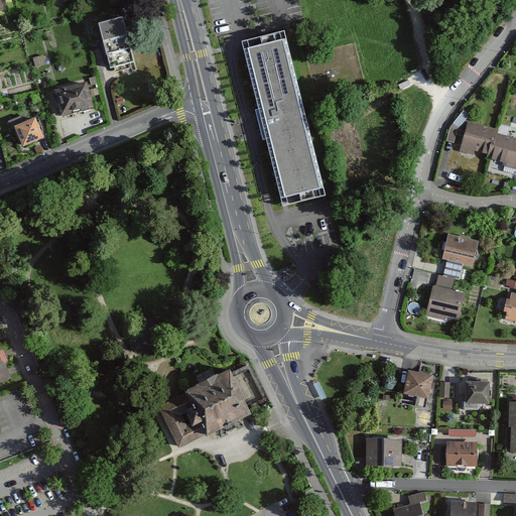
[(121,18),(99,24),(110,67),(132,60),(121,18)]
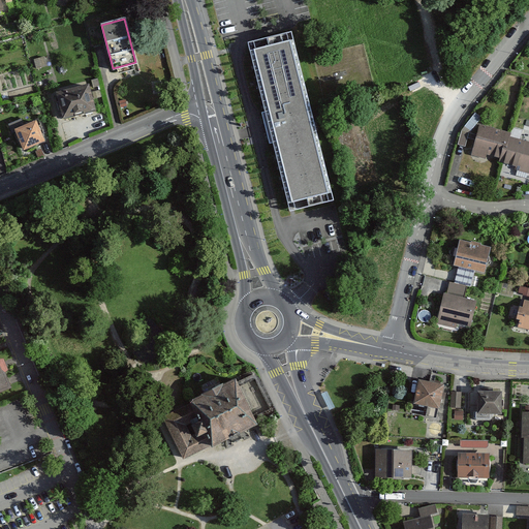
[(299,59),(292,33),(247,43),(289,212),(334,200),(299,59)]
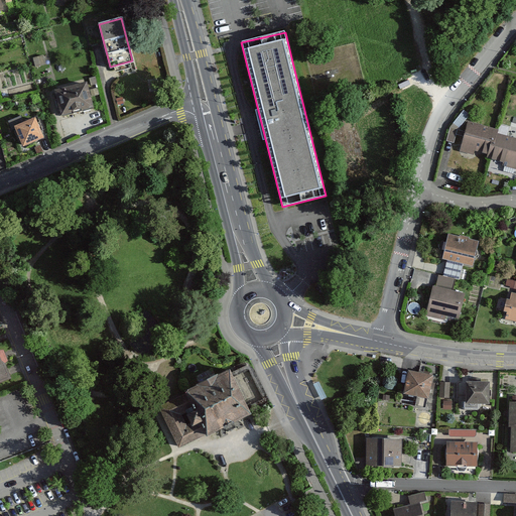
[(87,80),(54,88),(61,116),(94,108),(87,80)]
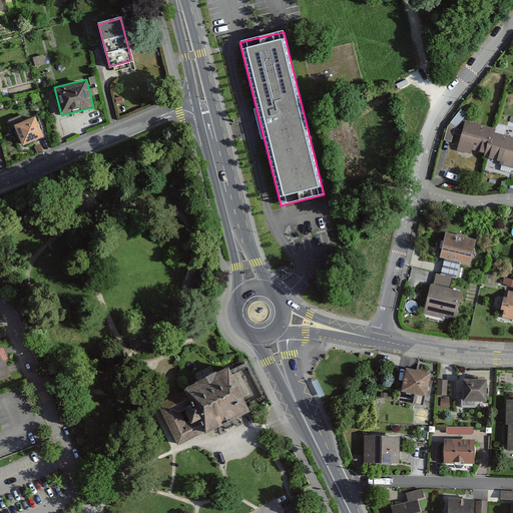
[(34,113),(14,123),(23,143),(43,133),(34,113)]
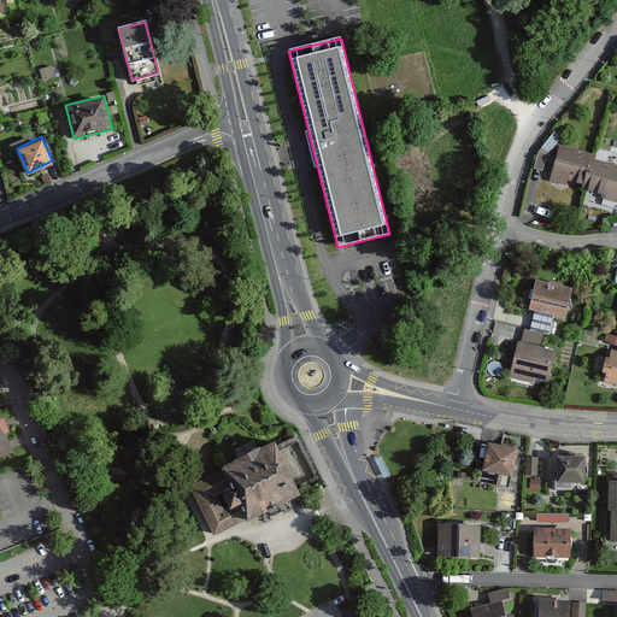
[(552,175),(587,184),(593,160),(594,156),(560,146),(552,175)]
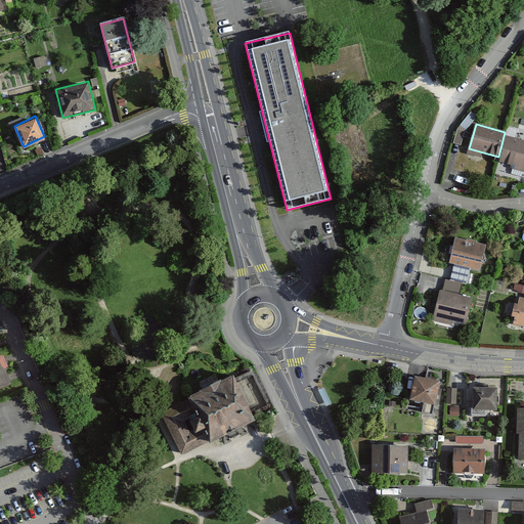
[(523,171),(523,141),(504,136),(498,157),(513,161),(511,168),(523,171)]
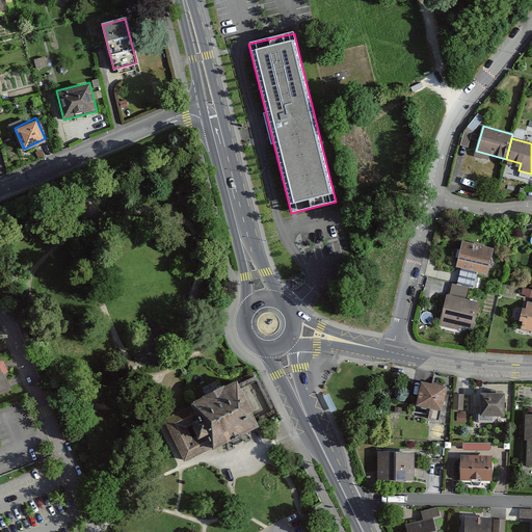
[(461,241),(456,266),(487,273),(493,248),(483,246),(483,245),(474,243),(473,244),(461,241)]
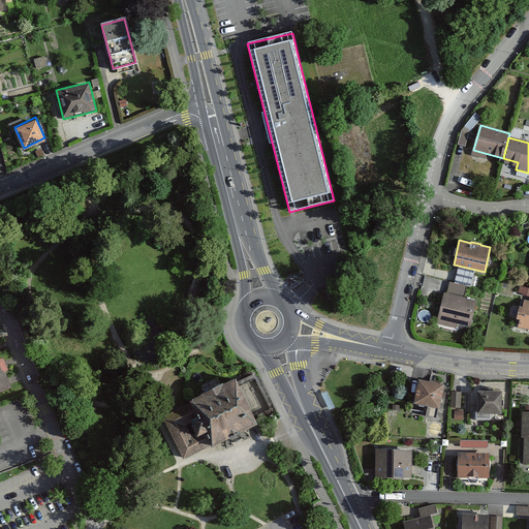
[(528,285),(521,284),(519,292),(528,294),(528,285)]
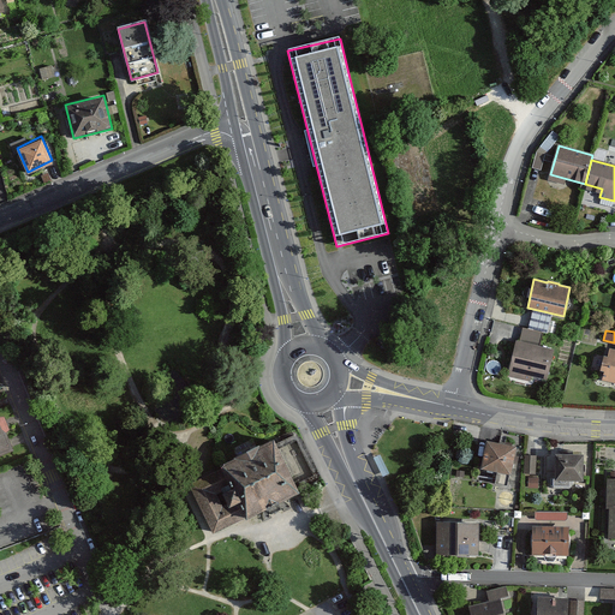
[(553,350),(515,341),(508,371),(545,380),(553,350)]
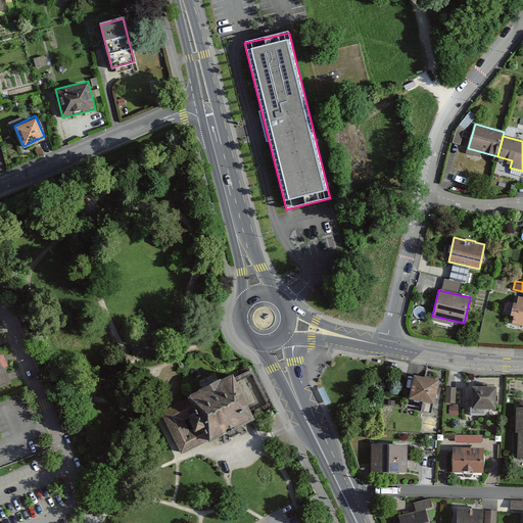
[(522,297),(518,297),(513,323),(522,325),(522,297)]
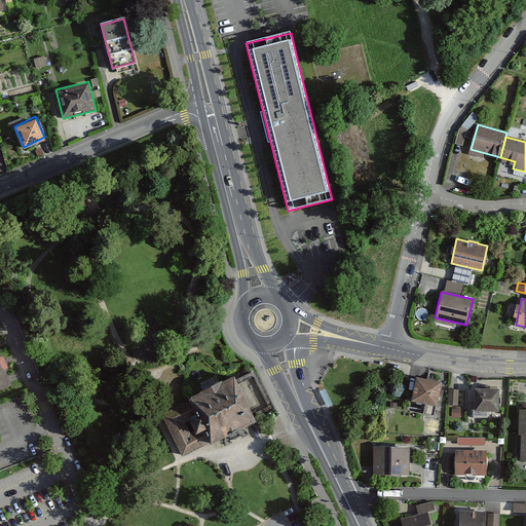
[(0,388),(10,384),(10,382),(7,377),(3,366),(0,361),(0,359),(0,388)]
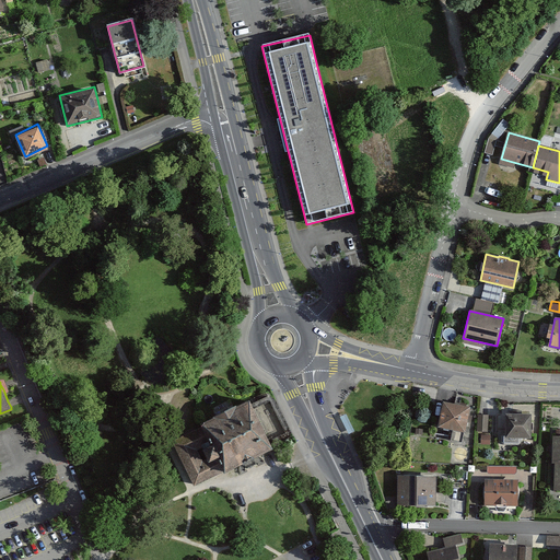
[(224,474),(272,450),(249,400),(205,422),(202,427),(173,442),(195,487),(223,473),(224,474)]
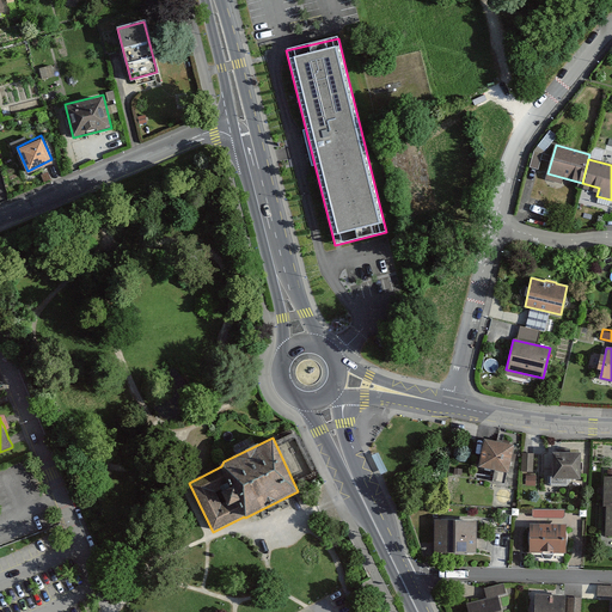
[(512,446),(484,440),(479,466),(495,469),(493,479),(505,482),(512,446)]
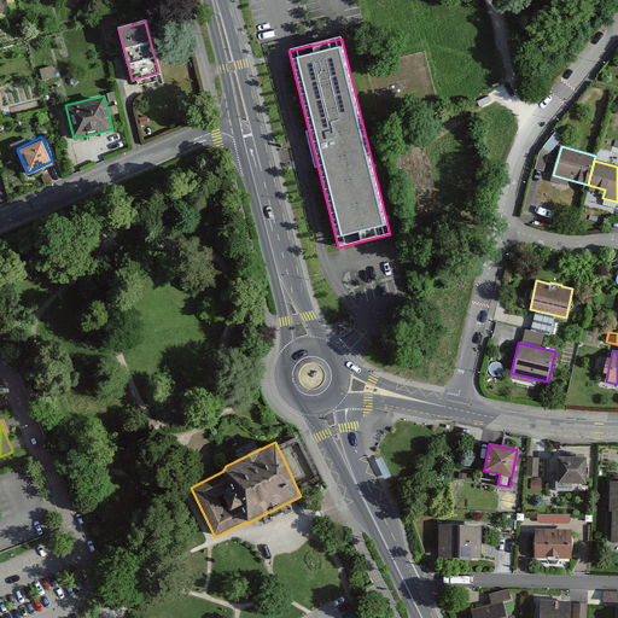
[(528,474),(540,474),(540,455),(528,455),(528,474)]
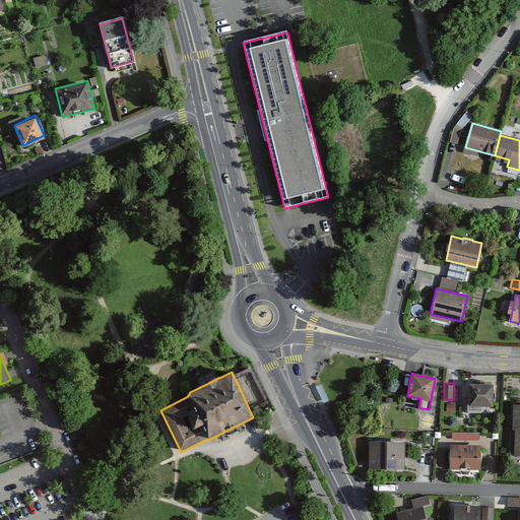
[(493,385),(469,384),(469,405),(492,405),(493,385)]
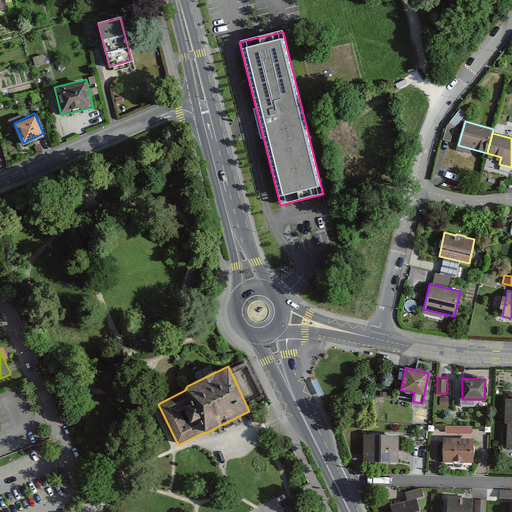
[(397,435),(364,435),(364,461),(397,461),(397,435)]
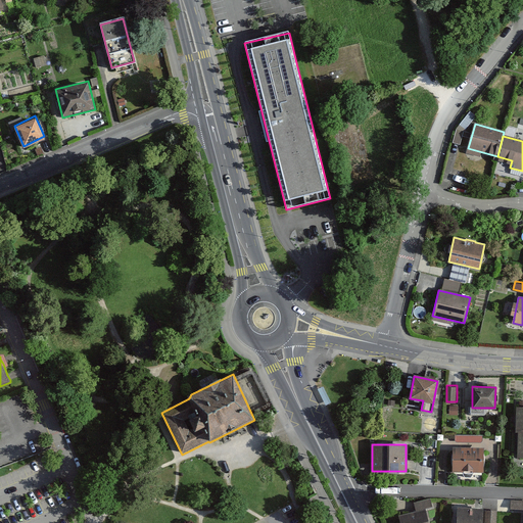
[(482,448),(453,448),(453,471),(482,471),(482,448)]
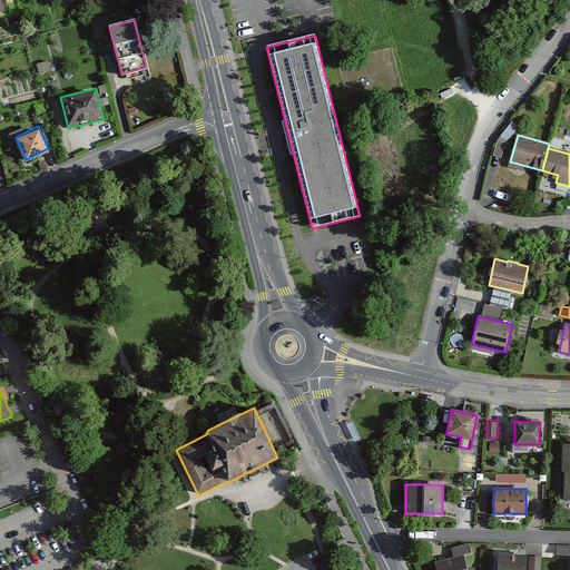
[(468,543),(451,548),(453,556),(470,551),(468,543)]
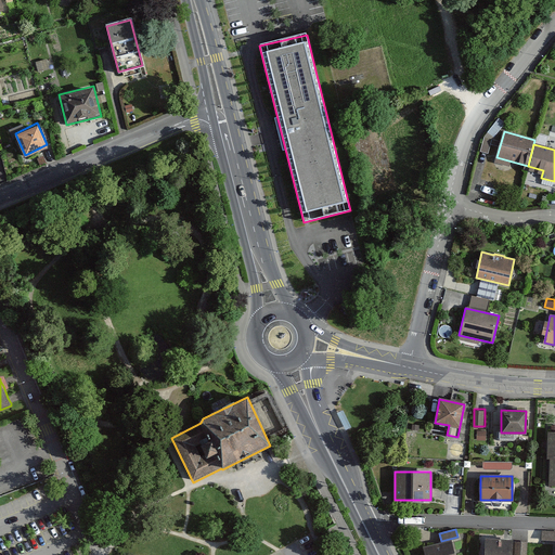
[(511,554),(512,540),(486,539),(485,554),(511,554)]
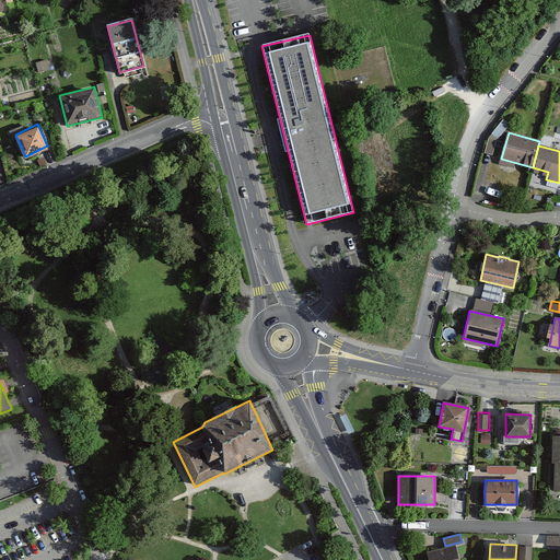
[(457,559),(454,545),(428,552),(430,559),(457,559)]
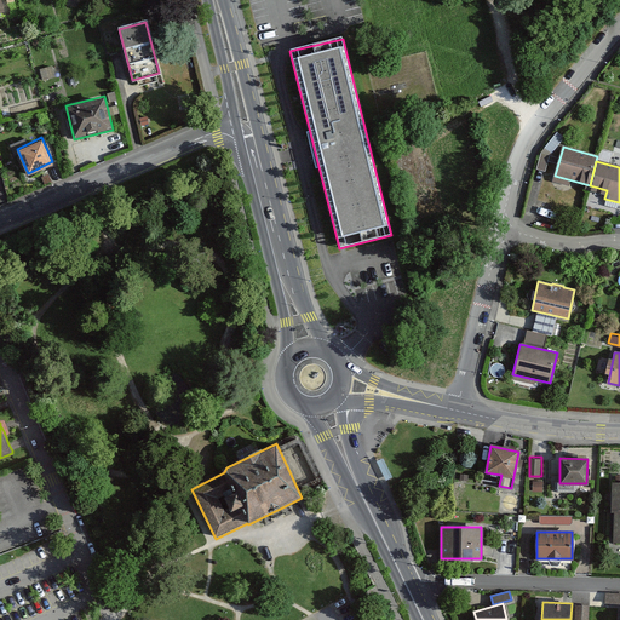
[(587,619),(589,604),(575,604),(574,619),(587,619)]
